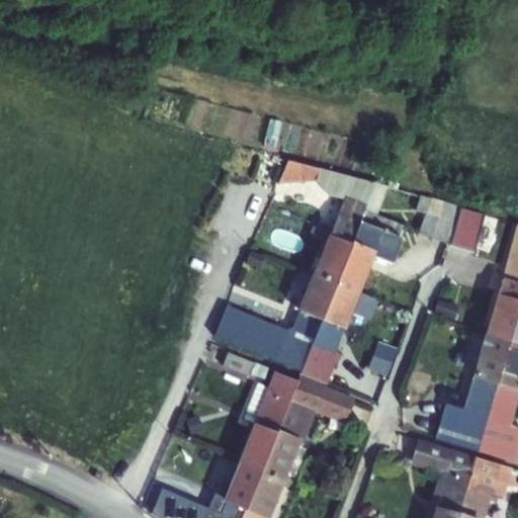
[(320,170),(288,161),(278,185),(316,183),(320,170)]
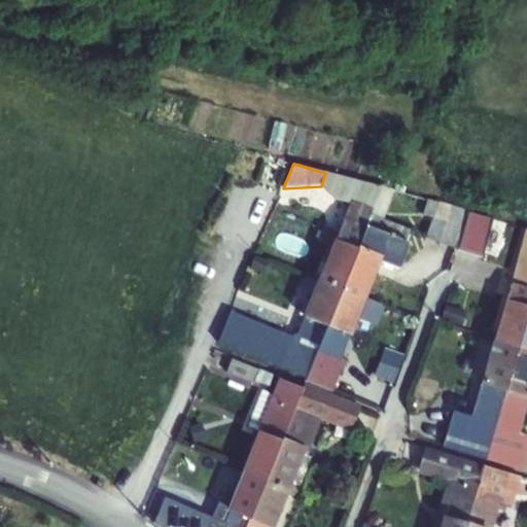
[(371,215),(373,216),(383,187),(325,173),(321,186),(336,201),(349,205),(350,202),(373,209),(371,215)]
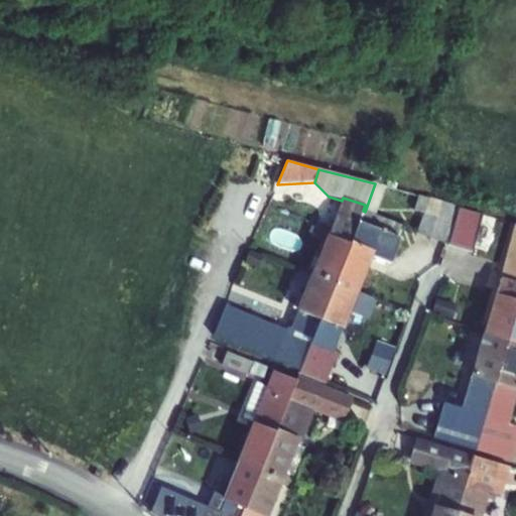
[(386,187),(375,183),(365,212),(363,211),(359,223),(398,239),(402,226),(376,215),(386,187)]
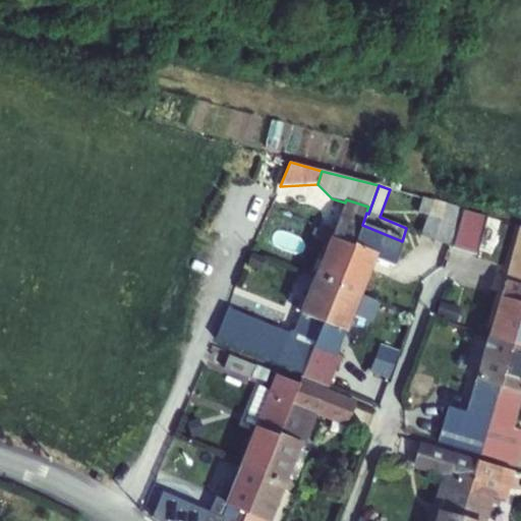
[(418,213),(428,216),(433,201),(423,197),(418,213)]
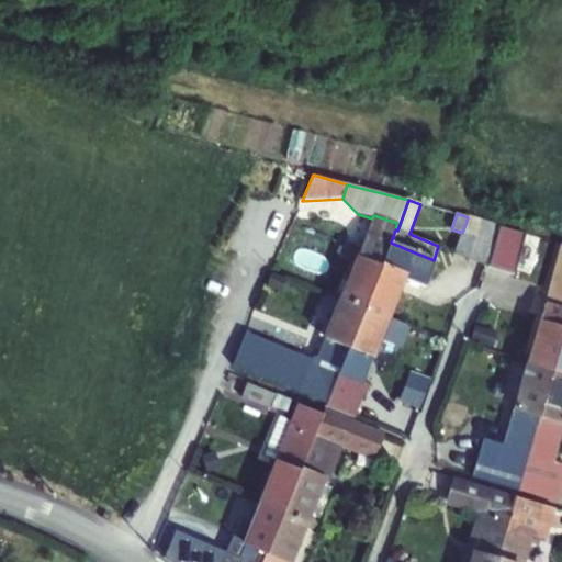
[(367,307),(391,243),(395,229),(397,223),(373,215),(372,218),(361,248),(357,259),(356,258),(353,265),(340,299),(367,307)]
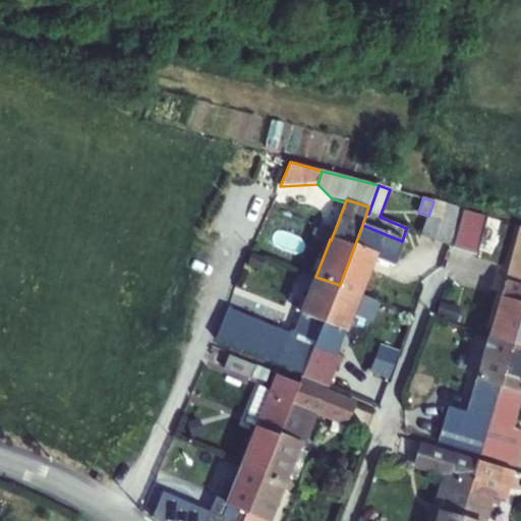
[(463,209),(435,199),(433,201),(428,216),(421,236),(450,247),(463,209)]
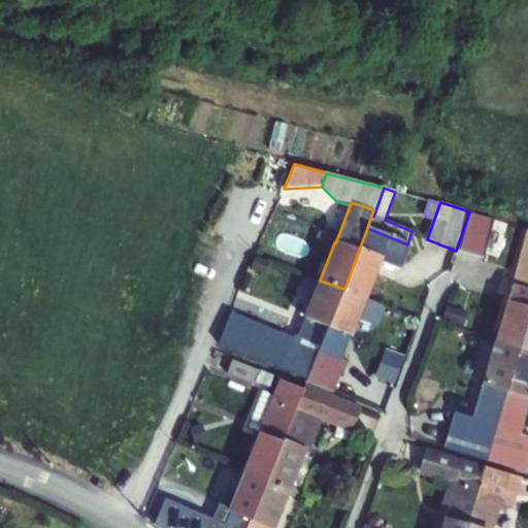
[(495,220),(470,213),(458,252),(484,259),(495,220)]
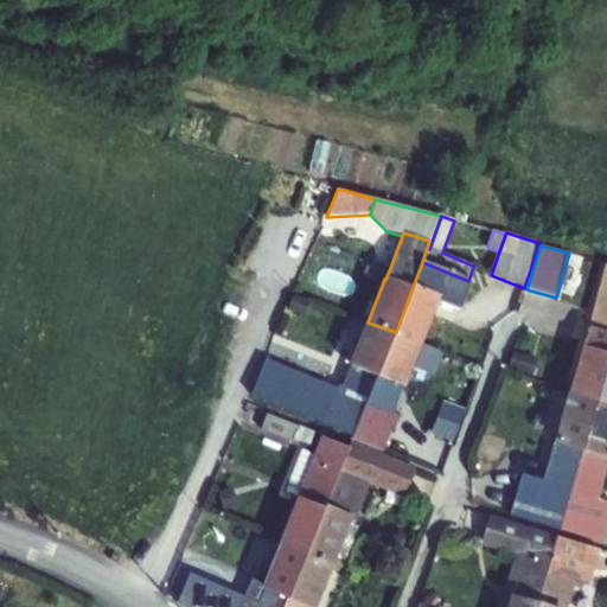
[(366,280),(382,286),(384,279),(385,280),(390,268),(374,261),(366,280)]
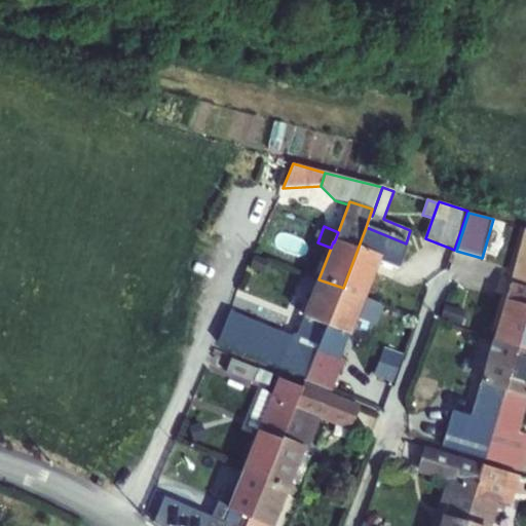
[(343,288),(367,299),(382,264),(400,272),(409,245),(406,243),(366,227),(343,288)]
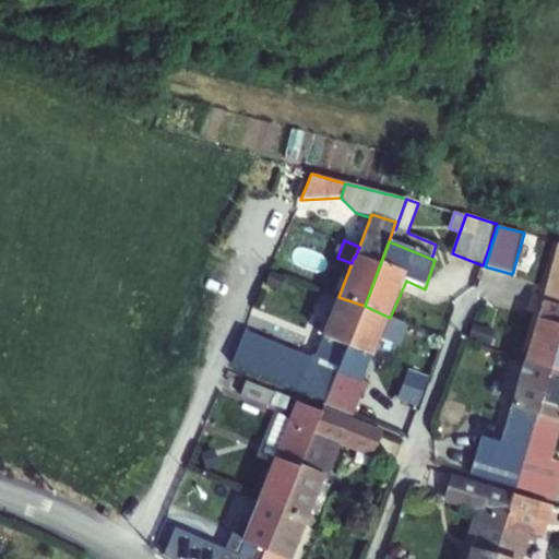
[(550,373),(558,340),(558,244),(558,245),(524,365),(550,373)]
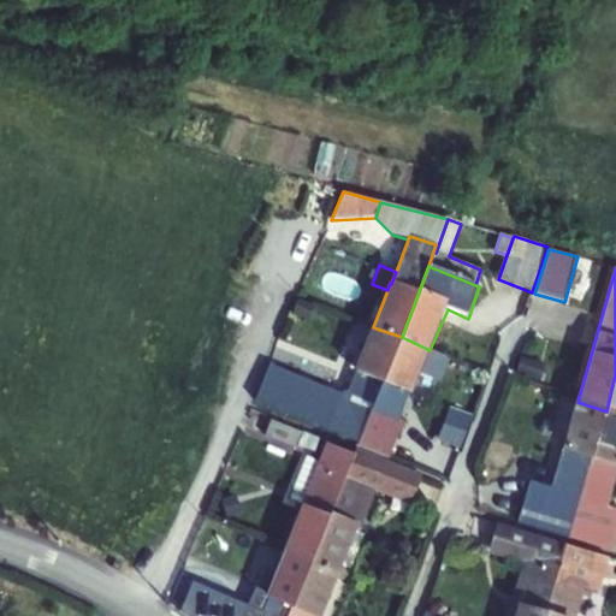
[(315,307),(298,301),(292,315),(309,323),(315,307)]
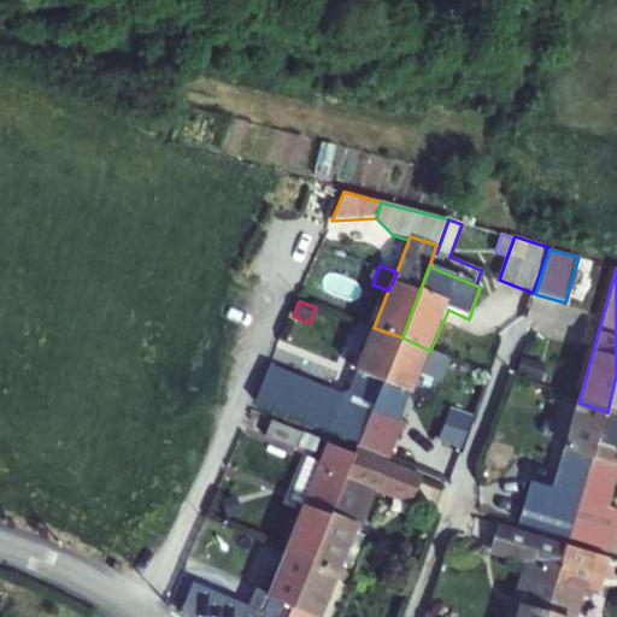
[(351,341),(366,346),(372,329),(358,324),(351,341)]
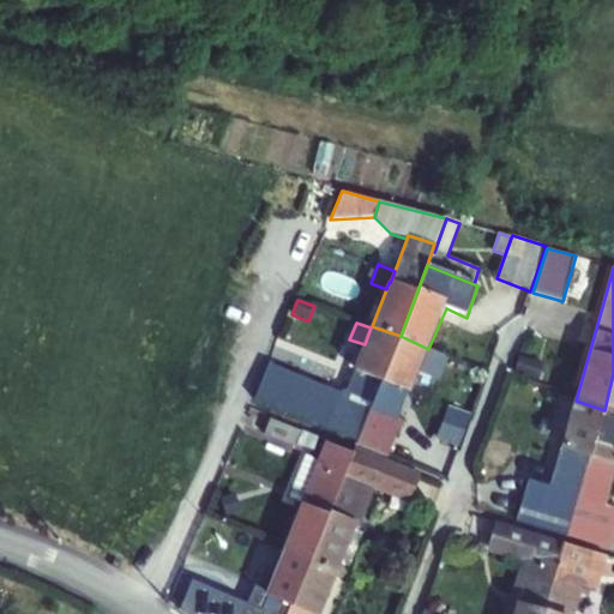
[(372,404),(401,336),(372,326),(371,327),(365,344),(347,390),(339,393),(268,363),(254,399),(357,443),(372,404)]
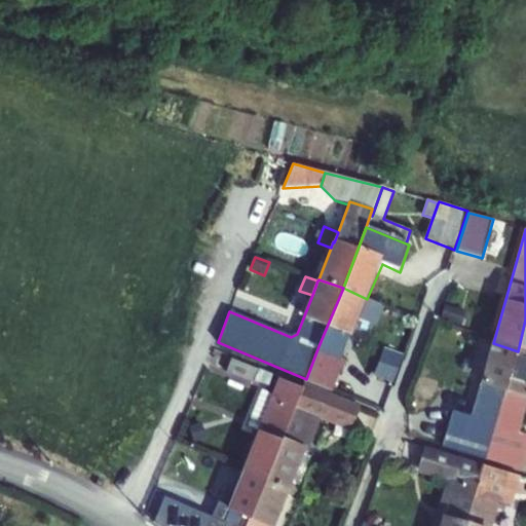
[(304,382),(332,393),(344,362),(340,360),(348,338),(350,338),(359,320),(367,299),(343,288),(318,346),(306,379),(304,382)]
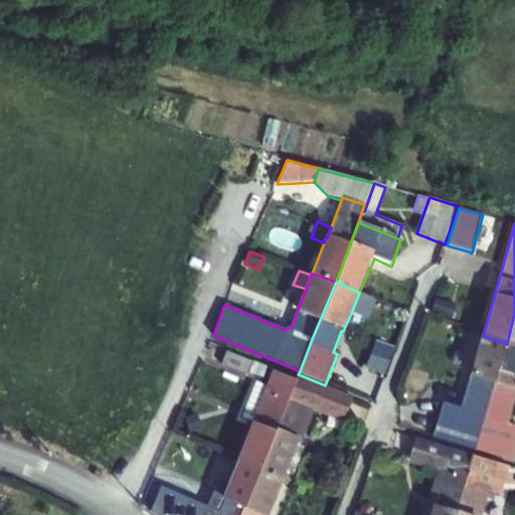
[(359,293),(351,313),(369,320),(376,300),(359,293)]
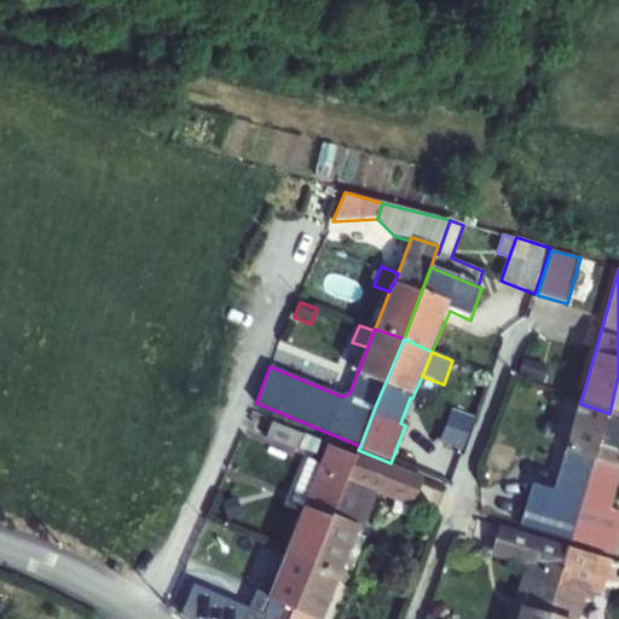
[(549,366),(524,358),(518,376),(543,385),(549,366)]
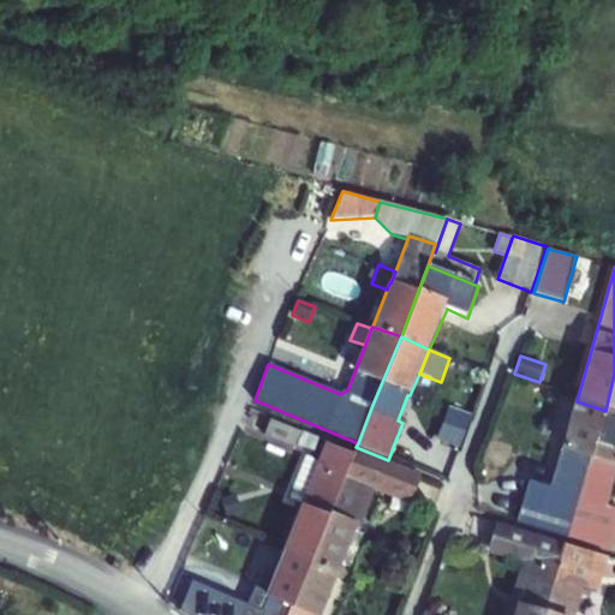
[(591,461),(605,411),(577,401),(575,400),(561,452),(561,453),(591,461)]
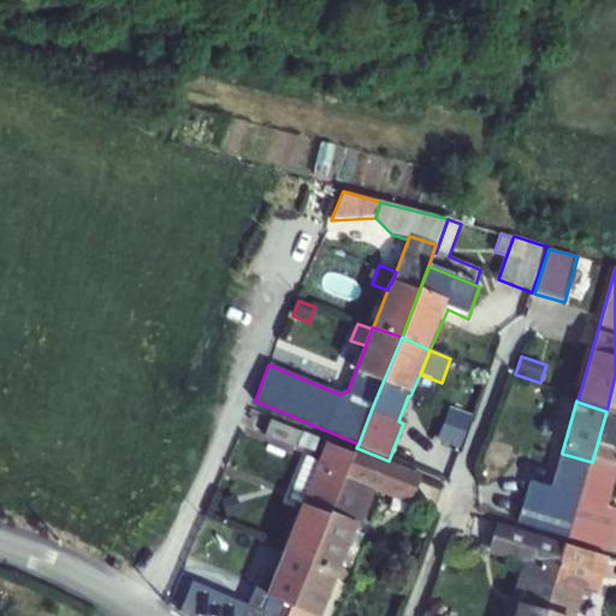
[(474,416),(449,407),(437,440),(460,449),(474,416)]
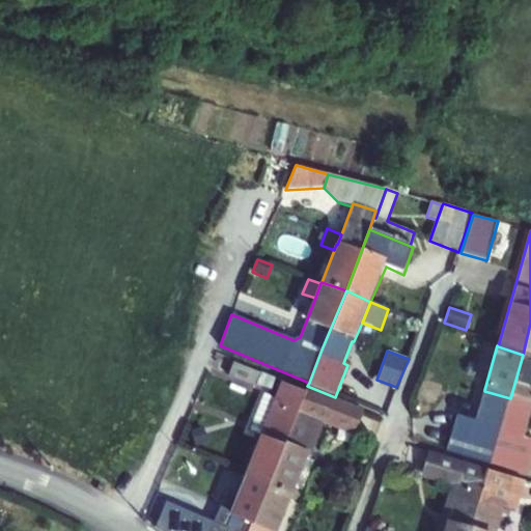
[(530,414),(530,357),(523,355),(510,398),(491,466),(530,476),(530,473),(530,442),(524,441),(530,414)]
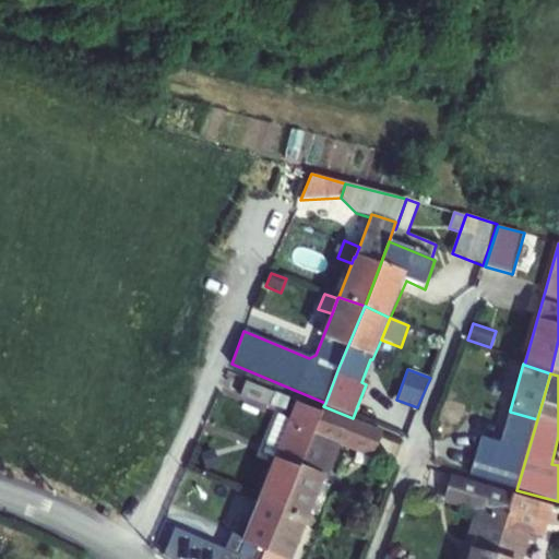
[(274,393),(246,382),(239,396),(269,407),(270,405),(274,393)]
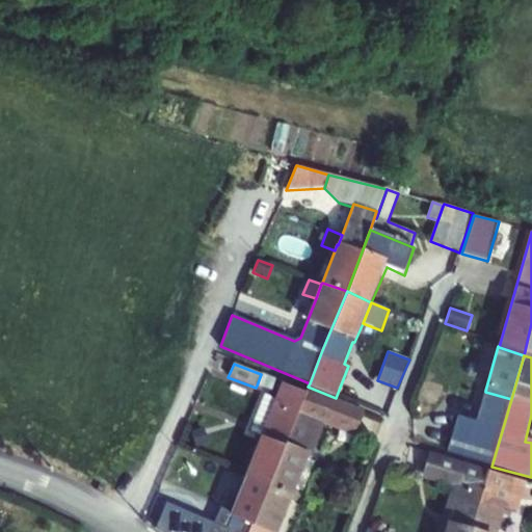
[(261,374),(257,386),(271,392),(276,379),(262,373),(261,374)]
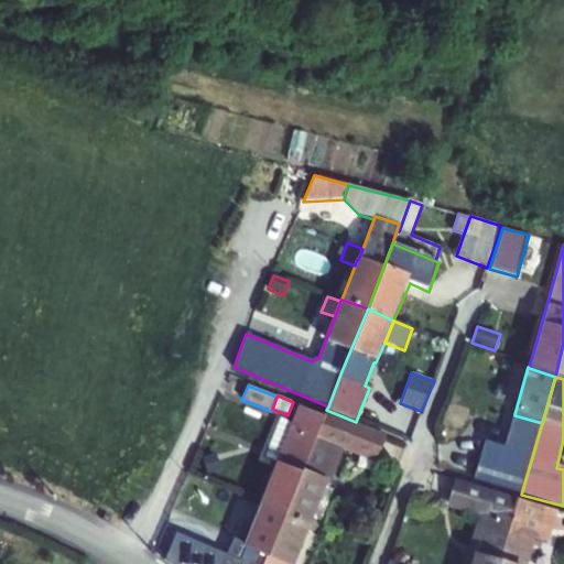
[(285,518),(324,416),(299,407),(291,423),(277,463),(259,507),(260,507),(285,518)]
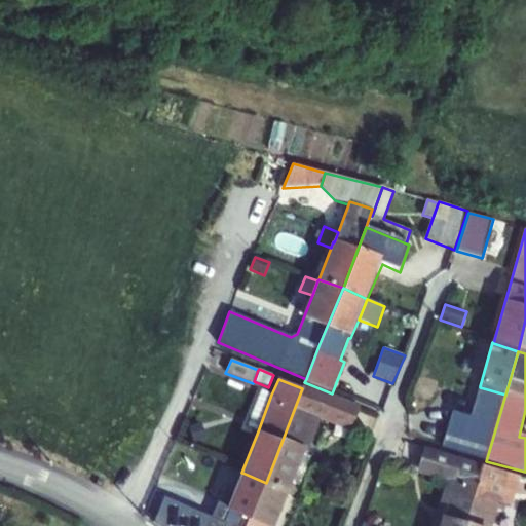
[(349,433),(361,406),(304,384),(302,388),(266,483),(289,492),(304,455),(307,456),(321,420),(349,433)]
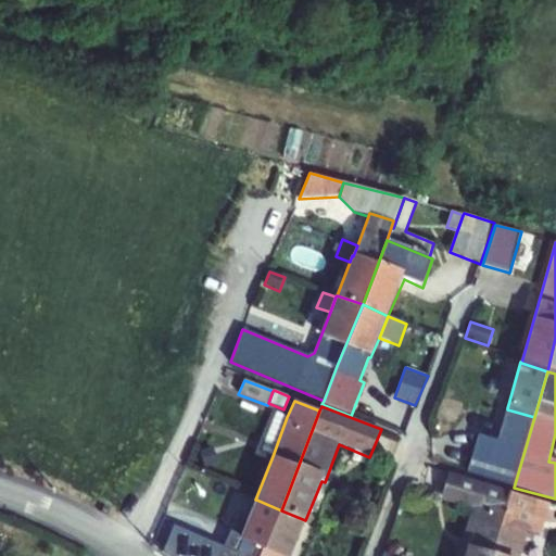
[(534,417),(507,409),(498,440),(479,437),(467,474),(514,488),(534,417)]
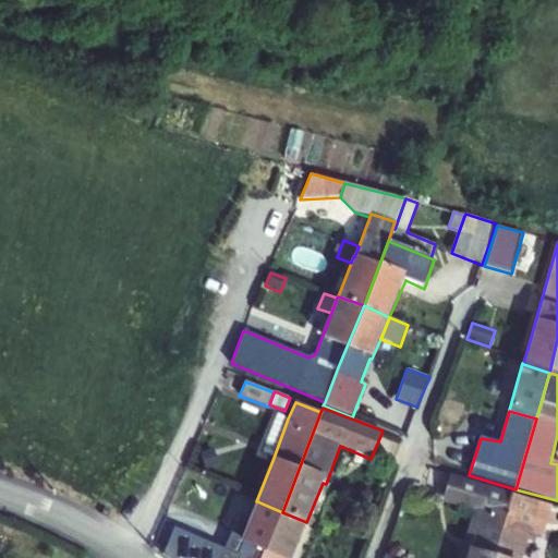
[(274,458),(288,419),(277,413),(262,453),(274,458)]
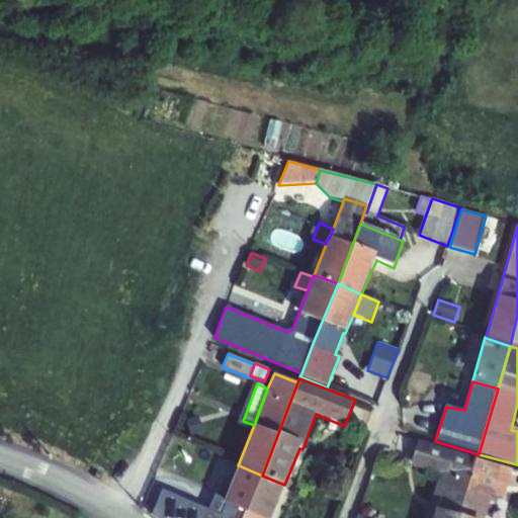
[(198,417),(185,421),(190,437),(203,433),(198,417)]
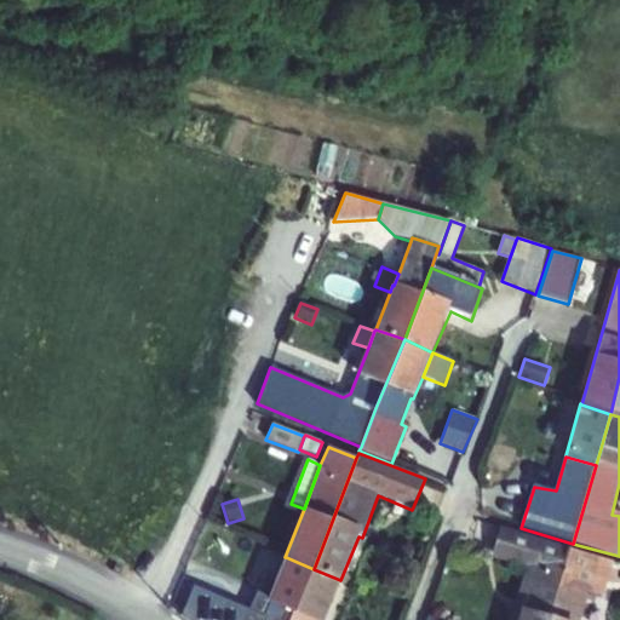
[(526,569),(514,610),(521,612),(517,619),(549,619),(568,549),(500,528),(491,557),(526,569)]
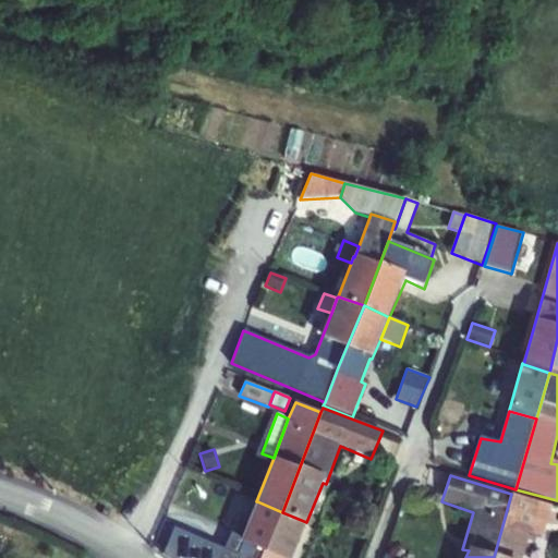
[(553,505),(511,494),(494,557),(522,557),(529,541),(530,536),(536,538),(542,541),(553,505)]
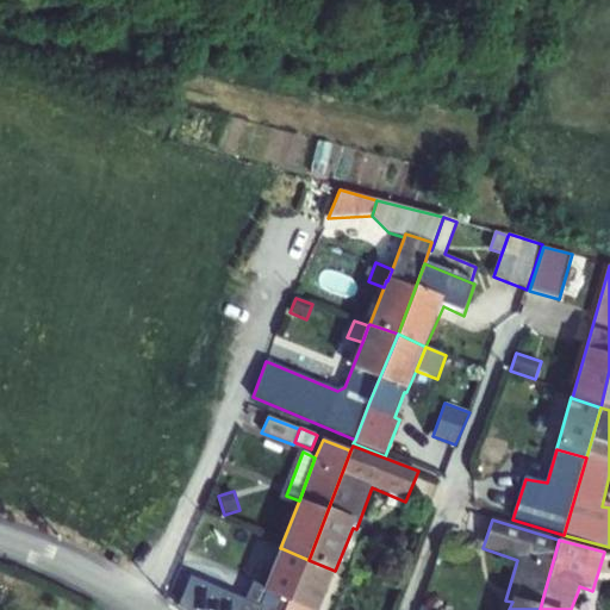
[(286,609),(287,607),(309,560),(281,548),(265,587),(263,589),(253,583),(246,602),(192,579),(178,607),(184,609),(286,609)]
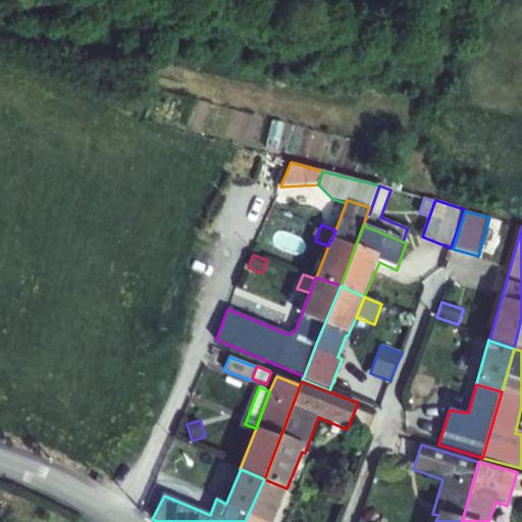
[(253,521),(273,521),(286,488),(264,479),(246,519),(253,521)]
